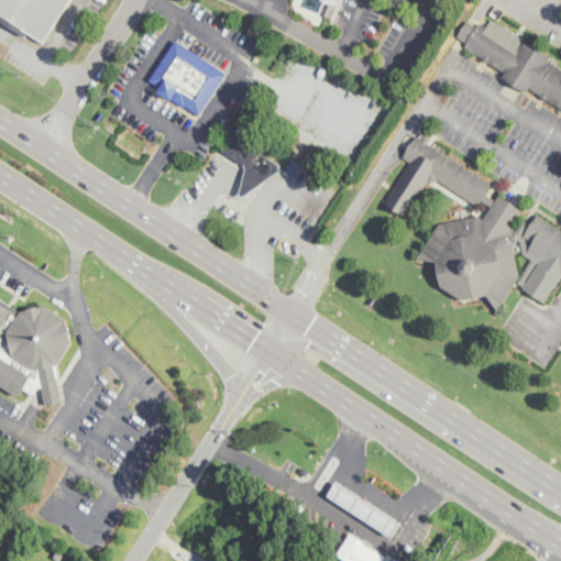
[(69,0),(41,45),(26,35),(23,40),(0,24),(0,0),(69,0)]
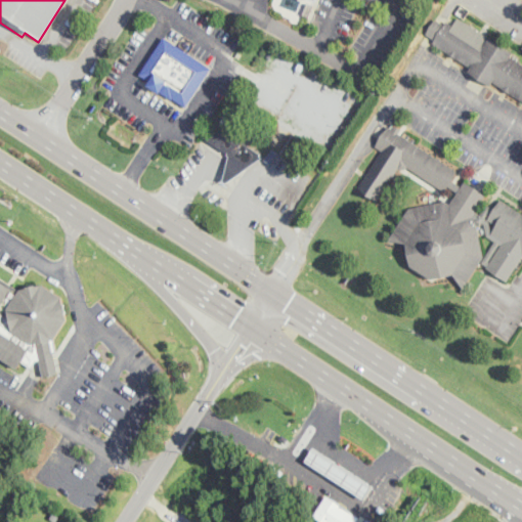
[(312,8),(307,19),(301,16),(306,5),(312,8)]
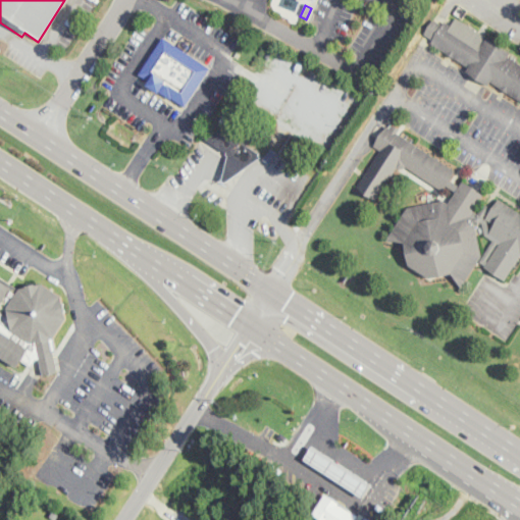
[(454,20),(476,35),(471,42),(480,47),(485,39),(509,54),(507,58),(519,66),(519,104),(489,84),(486,88),(463,72),(466,68),(429,44),(431,42),(423,36),(432,21),(440,27),(443,23),(450,28),(454,20)]
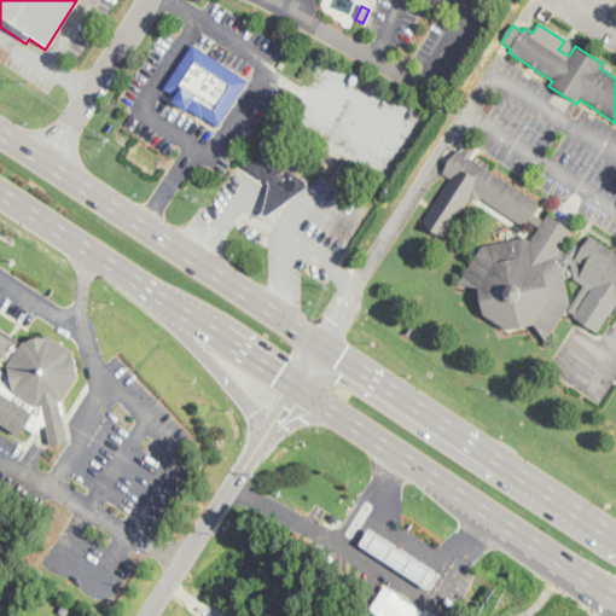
[(248,83),(216,131),(161,93),(191,46),(248,83)]
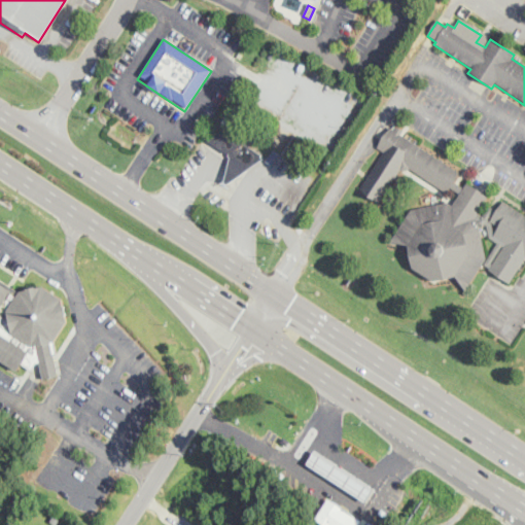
[(377,74),(373,81),(364,77),(369,70),(377,74)]
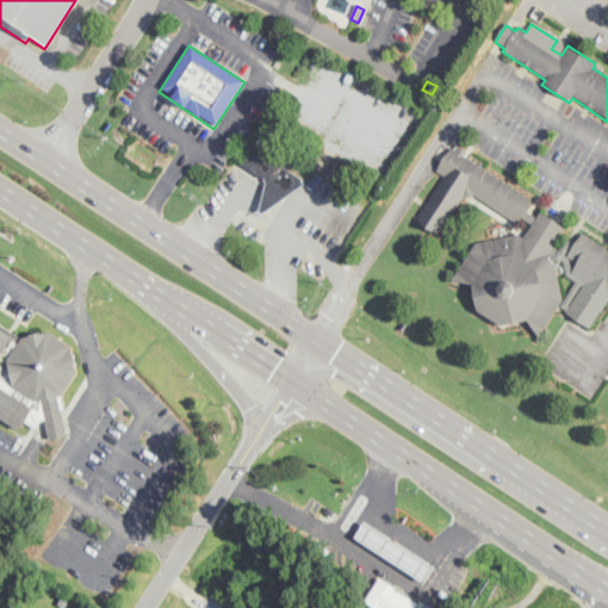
[(265,137),(260,147),(254,143),(259,134),(265,137)]
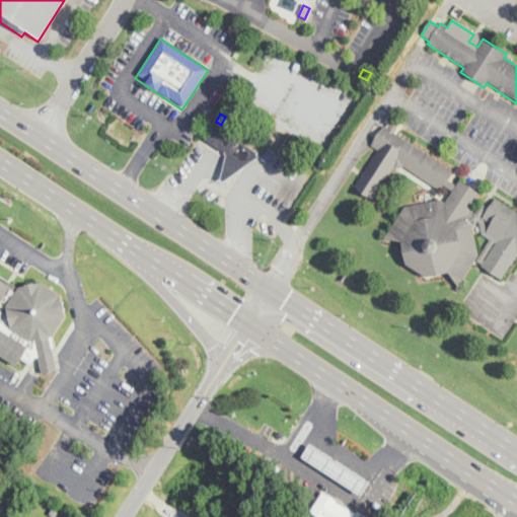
[(374,125),(380,130),(383,127),(385,129),(387,130),(389,127),(395,130),(394,134),(451,171),(446,180),(448,180),(451,182),(456,186),(458,181),(464,186),(474,193),(478,196),(469,211),(469,212),(465,218),(469,220),(470,221),(470,225),(477,254),(457,286),(448,273),(425,277),(408,270),(400,243),(383,239),(403,209),(418,206),(434,202),(440,201),(444,204),(452,193),(442,187),(438,192),(402,168),(394,170),(393,170),(372,200),(354,188),(376,151),(371,148),(370,147),(372,145),(365,140),(374,125)]
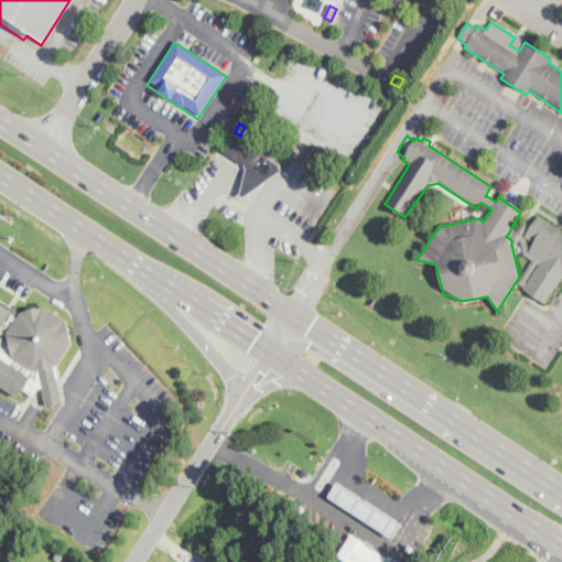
[(280,173),(242,201),(239,198),(245,172),(242,170),(244,168),(223,154),(242,140),(259,150),(260,157),(279,169),(278,171),(280,173)]
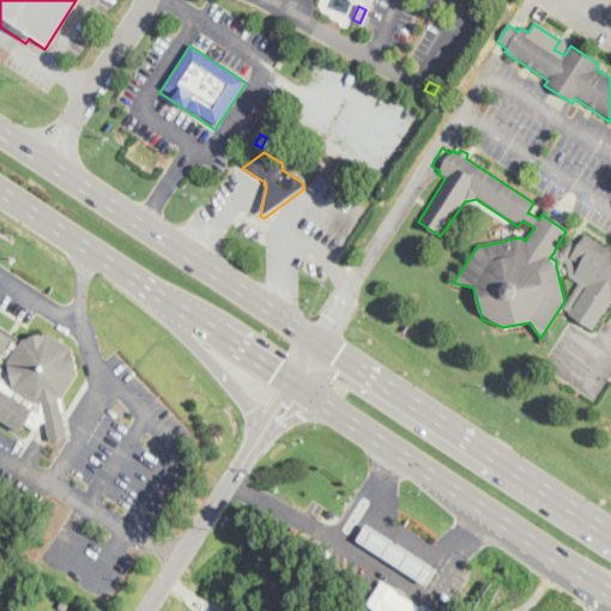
[(322,180),(314,193),(307,187),(315,175),(322,180)]
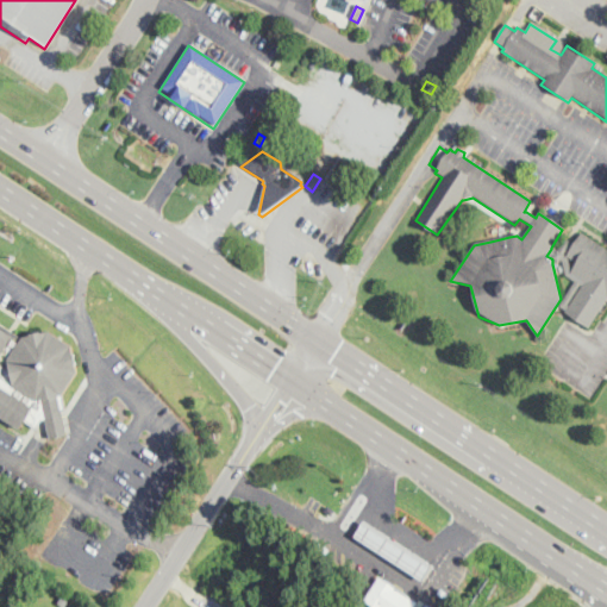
[(563,312),(587,327),(606,296),(606,250),(580,232),(573,244),(568,250),(564,256),(574,262),(569,271),(565,276),(573,281),(557,306),(564,311),(563,312)]
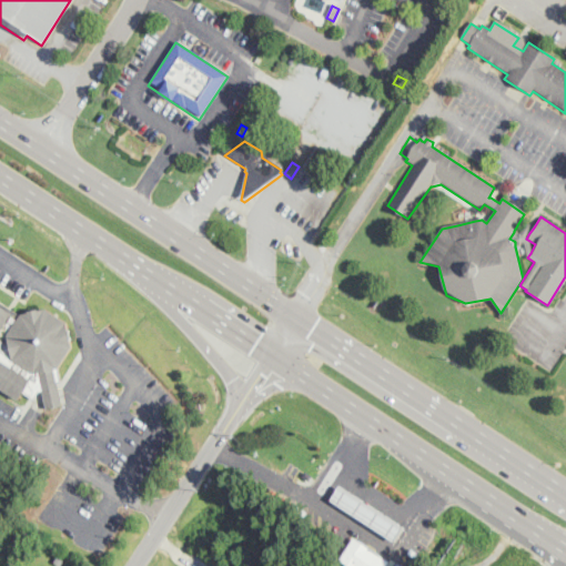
[(514,231),(518,233),(525,222),(534,228),(529,233),(527,231),(524,236),(528,240),(531,253),(527,258),(525,256),(522,243),(521,242),(519,244),(514,240),(514,241),(509,239),(514,231)]
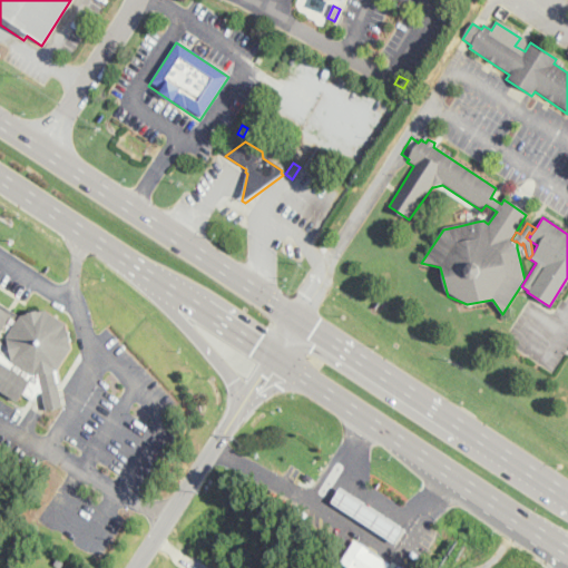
[(0,309),(9,315),(0,330),(0,362),(29,381),(21,393),(17,402),(0,391),(0,309)]
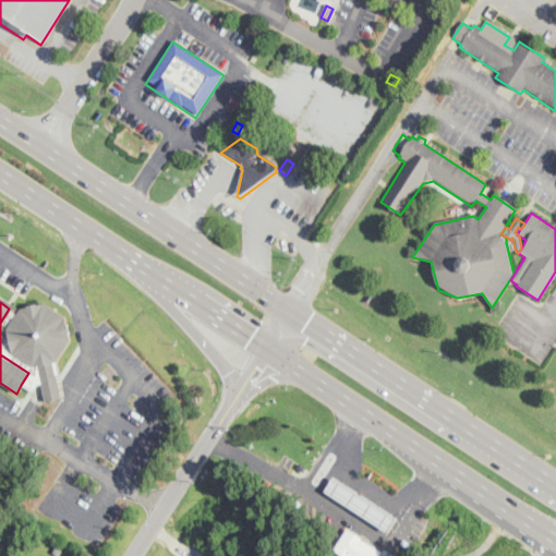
[(43,303),(64,317),(69,340),(55,363),(62,396),(43,401),(40,384),(35,385),(31,391),(21,385),(28,373),(0,354),(0,323),(9,309),(16,313),(17,309),(43,303)]
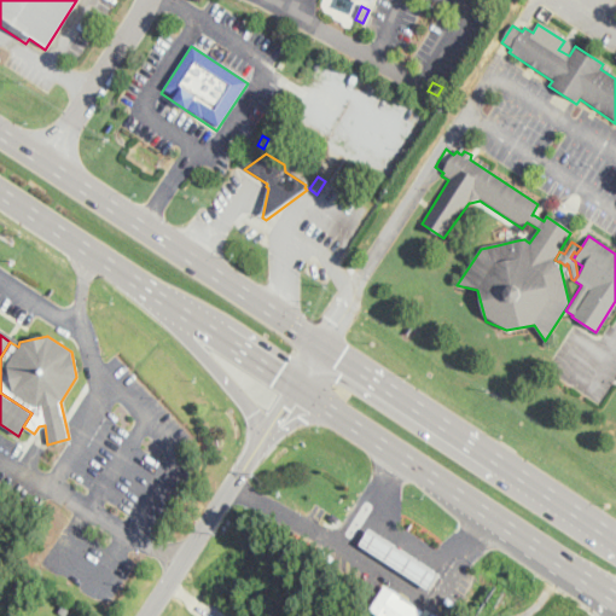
[(359,545),(426,590),(436,574),(367,529),(359,545)]
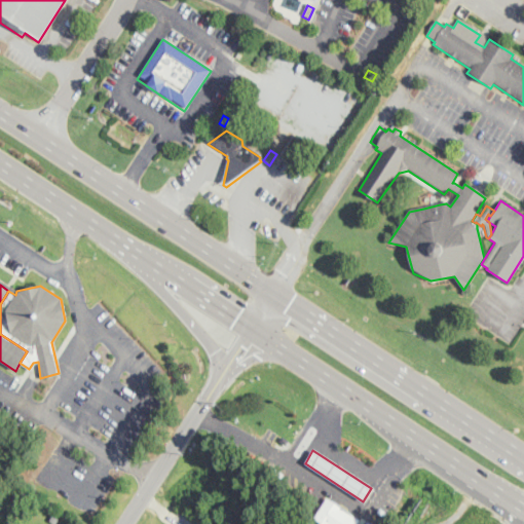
[(325,498),(359,520),(356,523),(322,523),(312,518),(325,498)]
